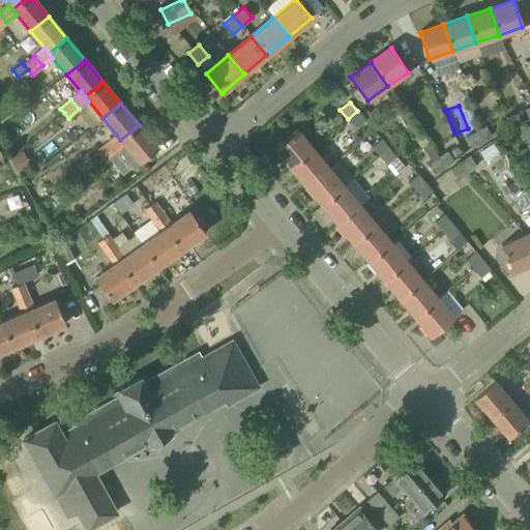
[(364,120),(357,111),(348,119),(355,128),(364,120)]
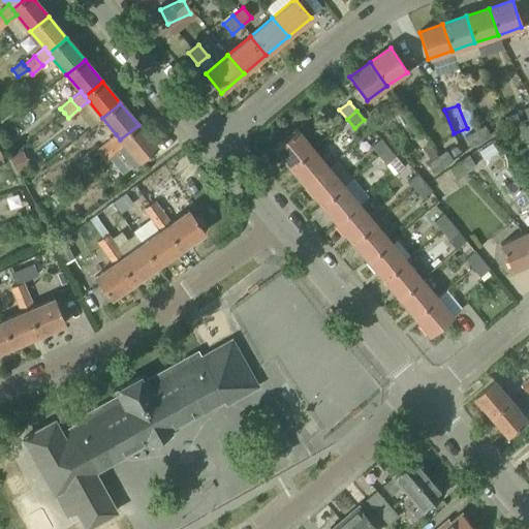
[(528,137),(528,125),(528,124),(518,128),(523,141),(528,137)]
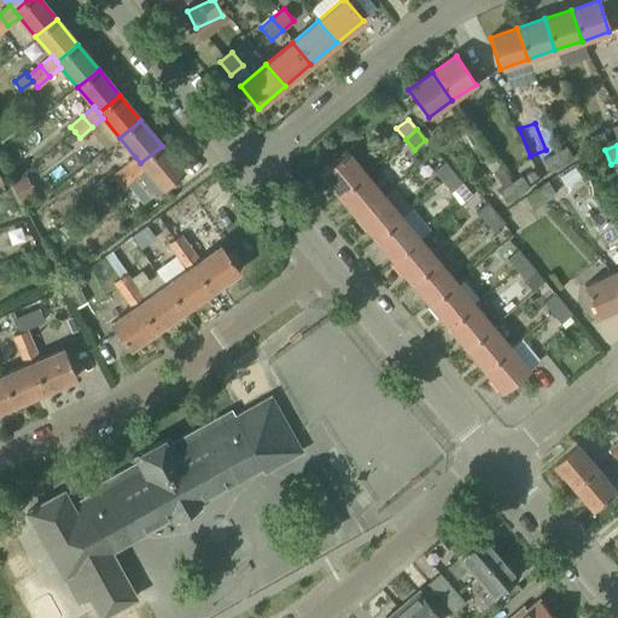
[(162,146),(140,163),(145,169),(162,190),(184,172),(162,146)]
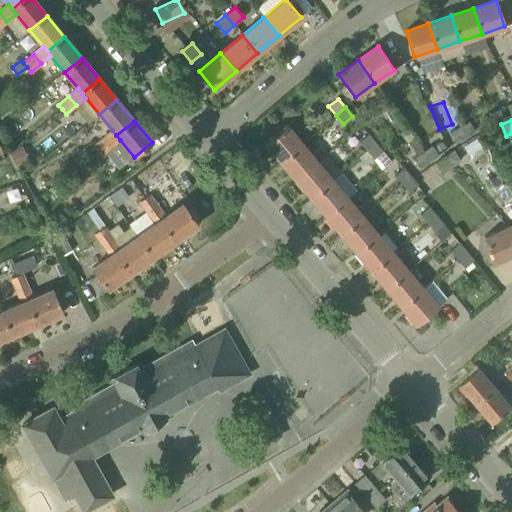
[(468,121),(459,127),(465,138),(475,132),(468,121)]
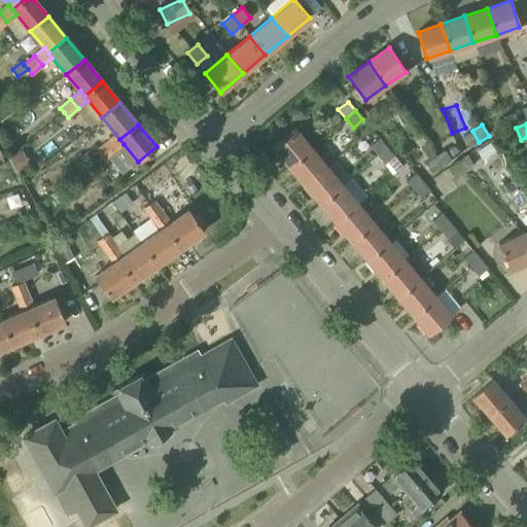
[(288,168),(310,149),(294,130),(272,148),(288,168)]
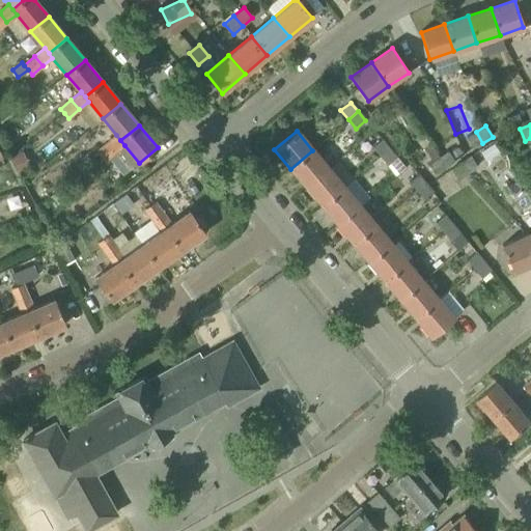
[(482,143),(476,132),(466,138),(472,149),(482,143)]
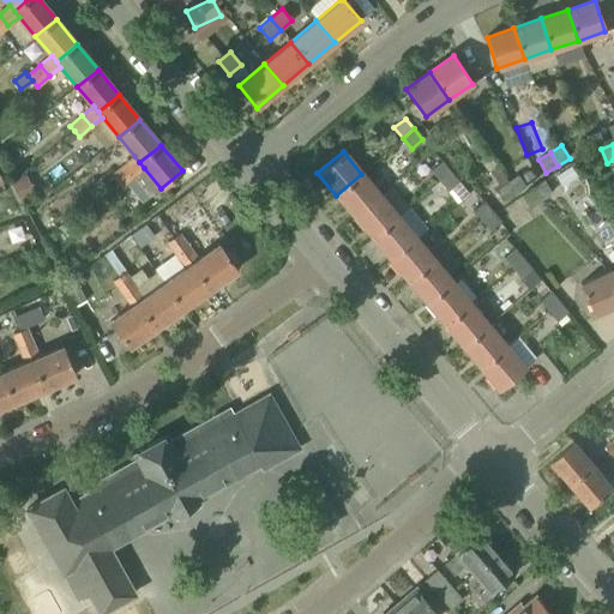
[(139,162),(134,156),(124,166),(133,176),(144,168),(139,162)]
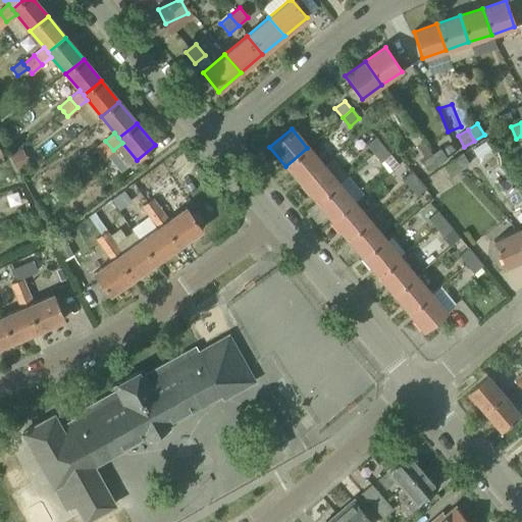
[(373,154),(382,146),(375,138),(366,145),(373,154)]
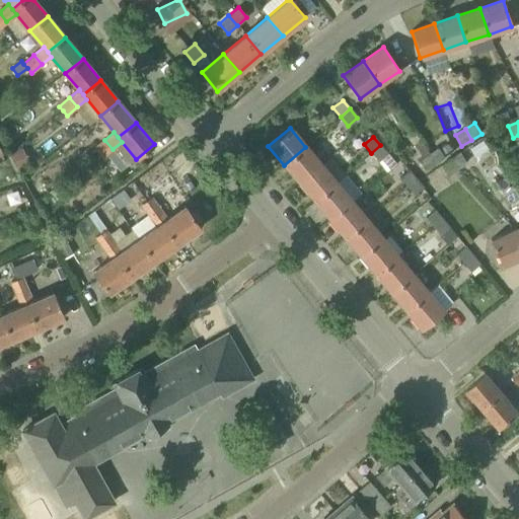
[(102,158),(113,149),(104,140),(94,149),(102,158)]
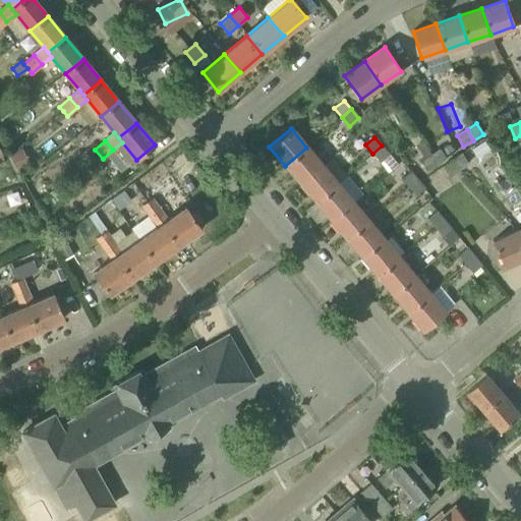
[(421,143),(415,149),(422,159),(419,161),(426,171),(437,165),(429,155),(421,143)]
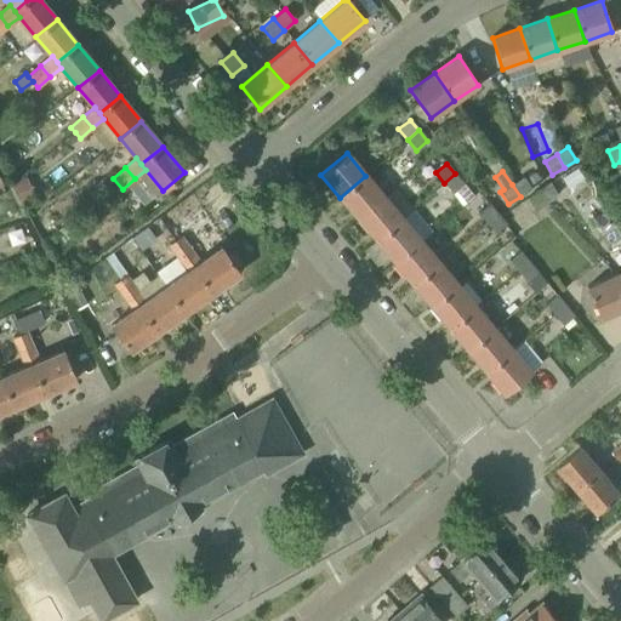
[(455,174),(444,183),(453,194),(463,184),(455,174)]
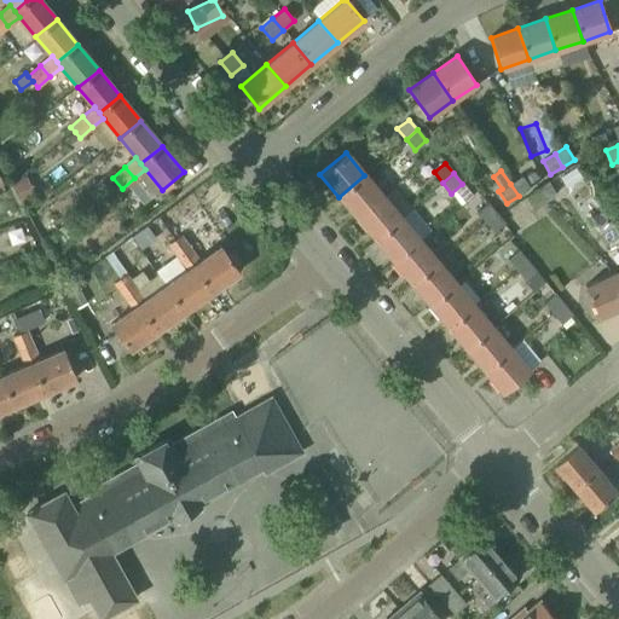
[(364,175),(339,197),(357,219),(382,197),(364,175)]
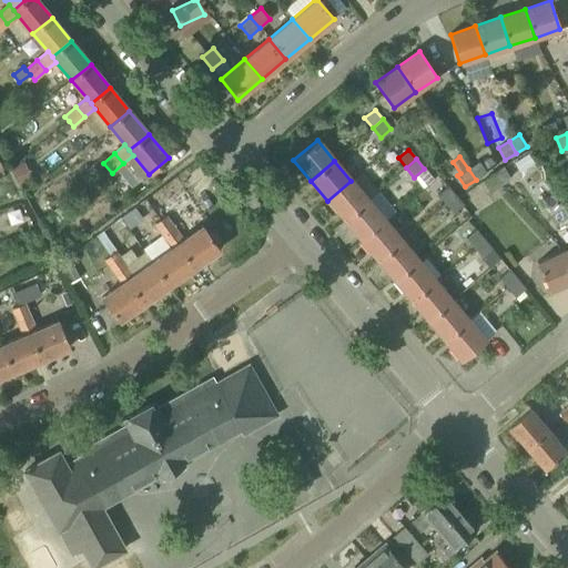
[(478,161),(468,169),(476,180),(486,173),(478,161)]
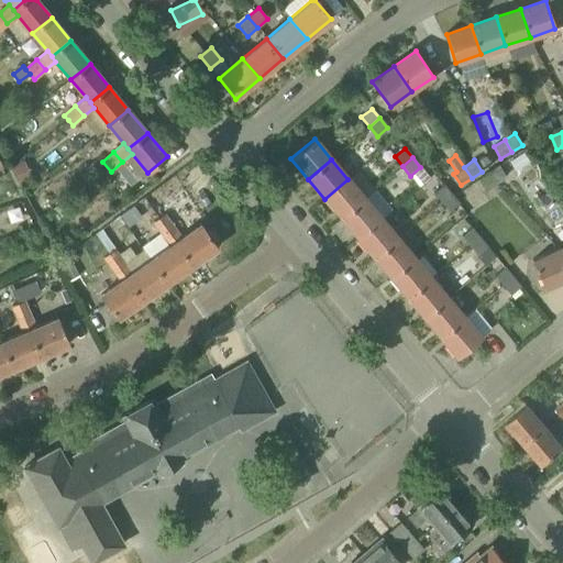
[(21,187),(33,181),(23,163),(11,169),(21,187)]
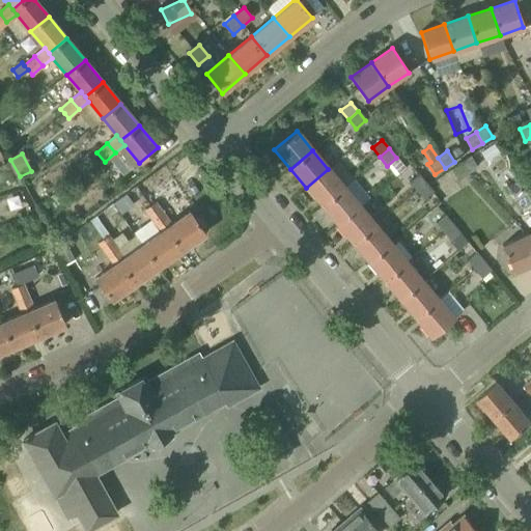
[(470,156),(459,163),(467,173),(477,167),(470,156)]
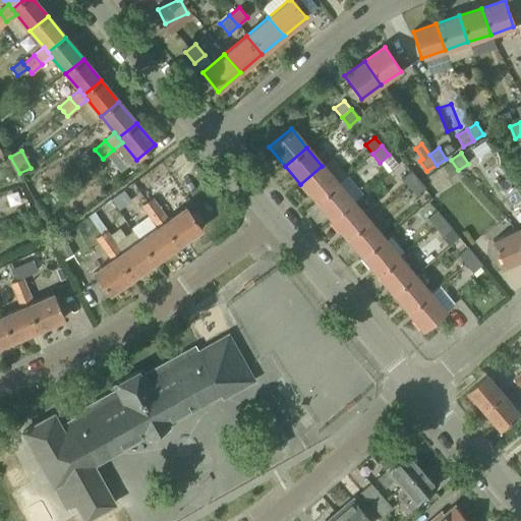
[(458,170),(451,160),(442,166),(449,177),(458,170)]
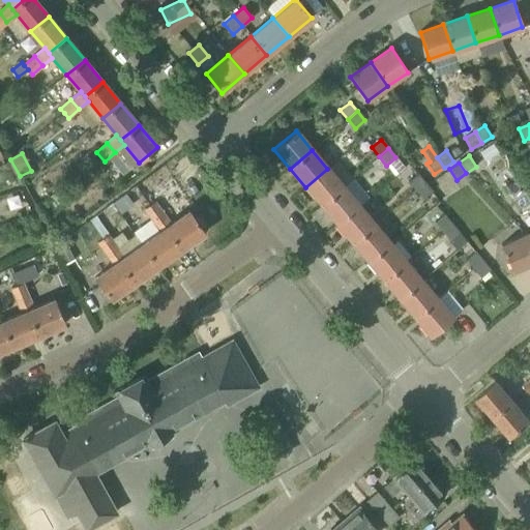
[(343,187),(327,169),(305,187),(321,206),(343,187)]
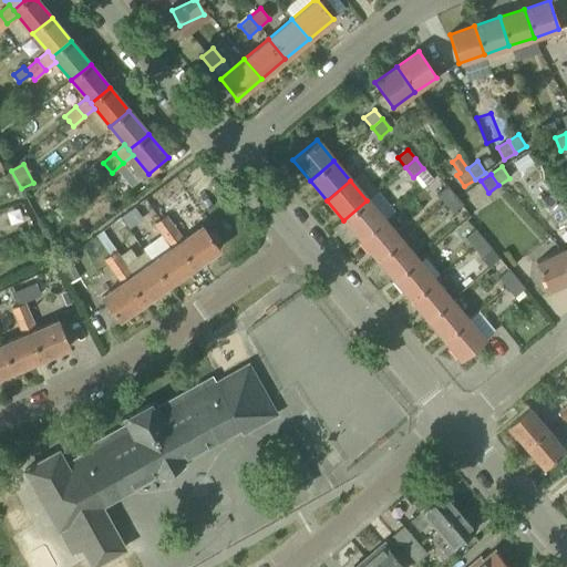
[(443,204),(454,196),(446,186),(435,195),(443,204)]
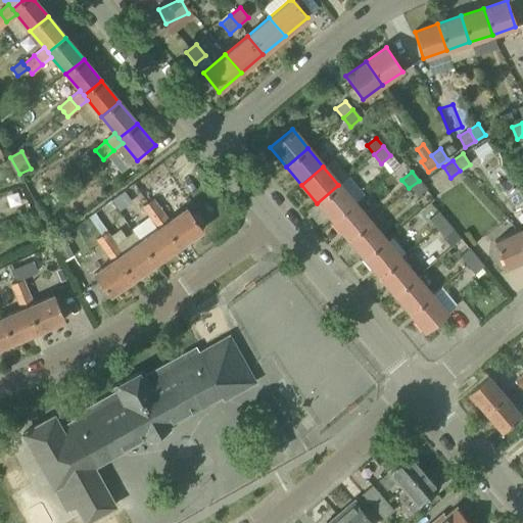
[(426,189),(419,181),(409,188),(417,197),(426,189)]
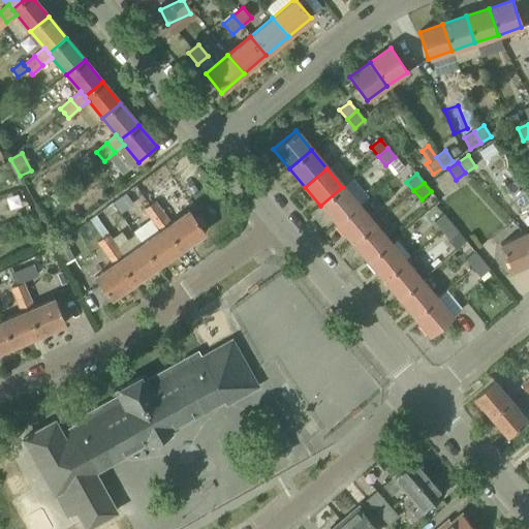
[(358,206),(342,187),(320,206),(336,224),(358,206)]
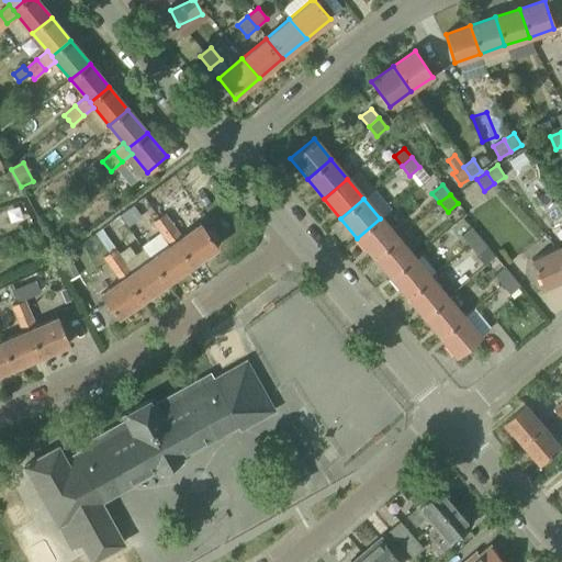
[(60,205),(54,211),(60,220),(67,214),(60,205)]
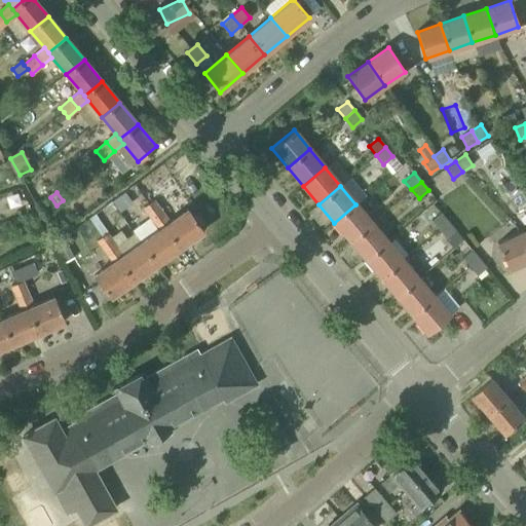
[(130,205),(124,196),(113,204),(120,214),(130,205)]
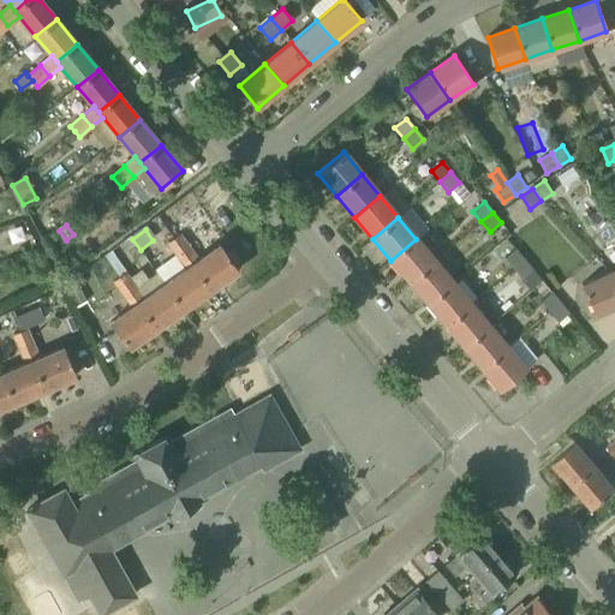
[(175,256),(187,246),(179,234),(173,238),(167,243),(175,256)]
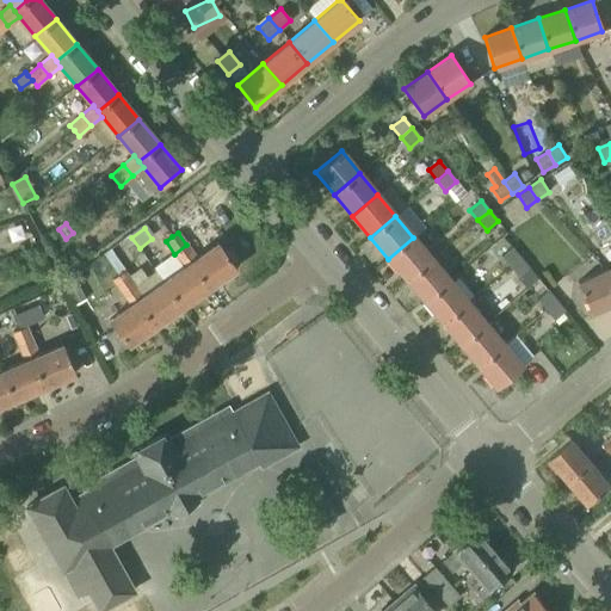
[(431,259),(413,238),(388,259),(406,281),(431,259)]
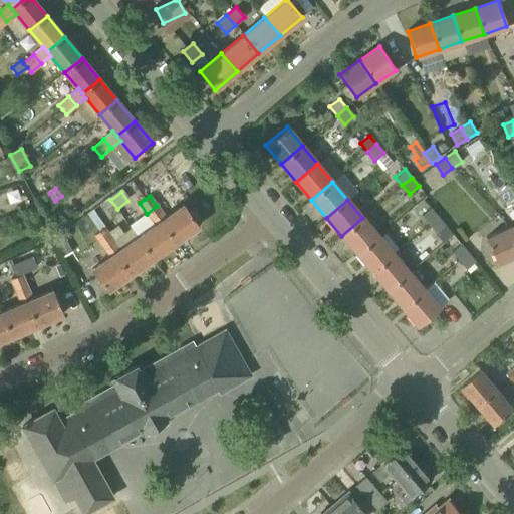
[(182,205),(165,217),(159,221),(174,242),(197,226),(182,205)]
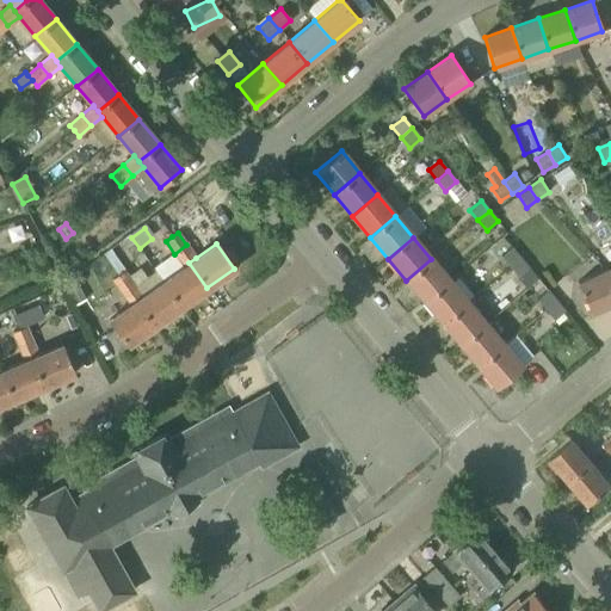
[(186,245),(174,254),(183,266),(189,263),(195,258),(186,245)]
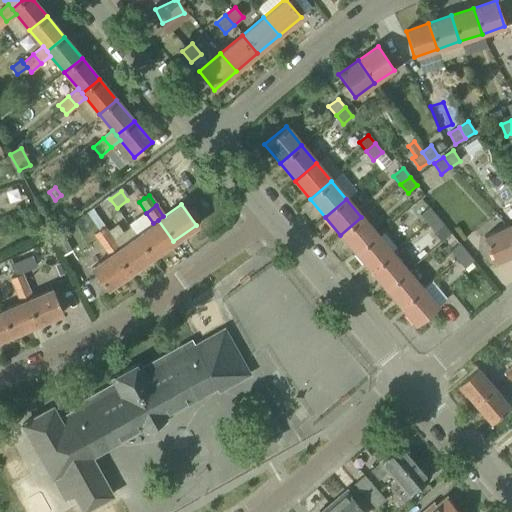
[(426,223),(436,216),(428,207),(419,215),(426,223)]
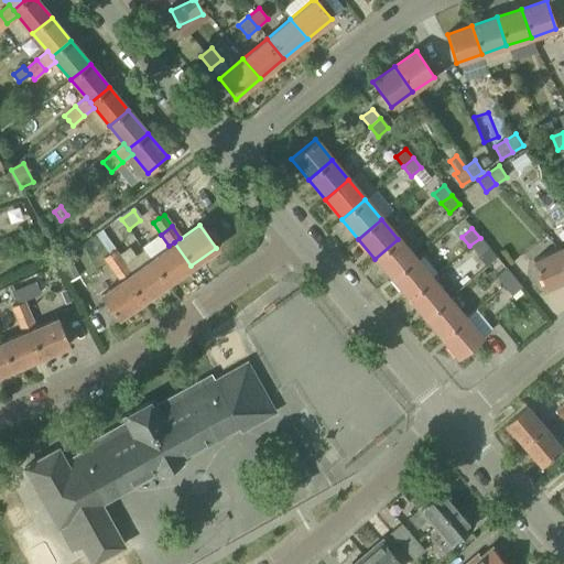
[(480,238),(469,246),(478,256),(488,248),(480,238)]
